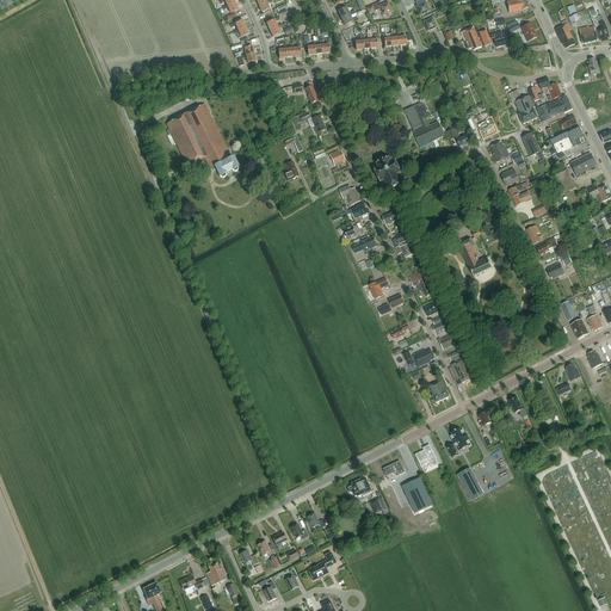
[(267,2),(259,6),(263,13),(270,10),(269,5),(272,2),(271,0),(270,0),(267,1),(267,2)]
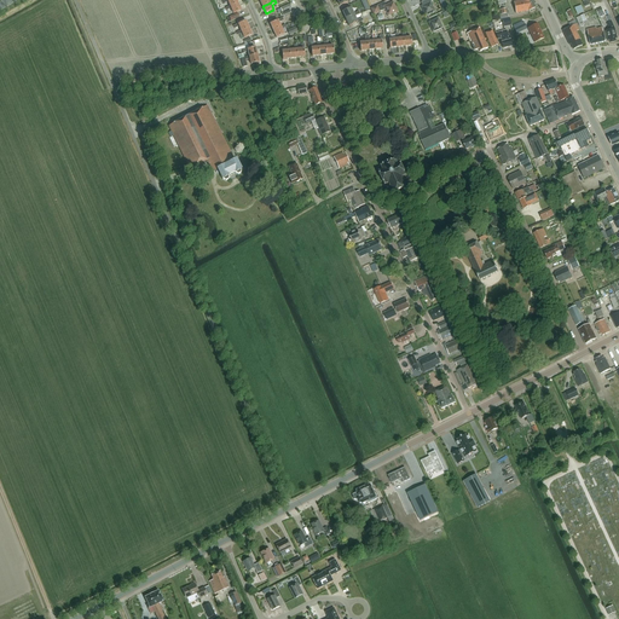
[(422,6),(426,16),(435,12),(432,3),(433,1),(432,0),(426,0),(427,4),(423,6),(422,6)]
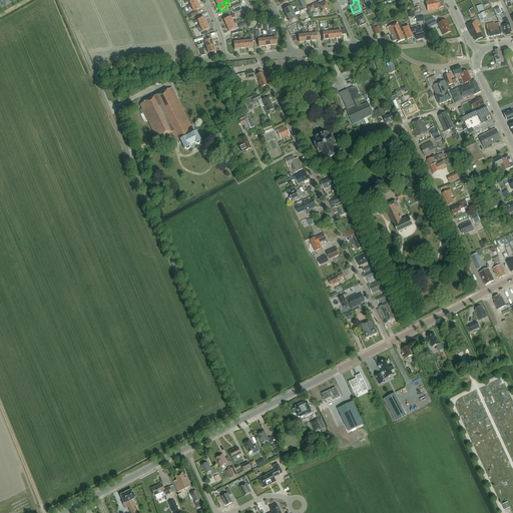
[(191,5),(187,6),(188,9),(192,7),(194,11),(200,8),(197,2),(191,5)]
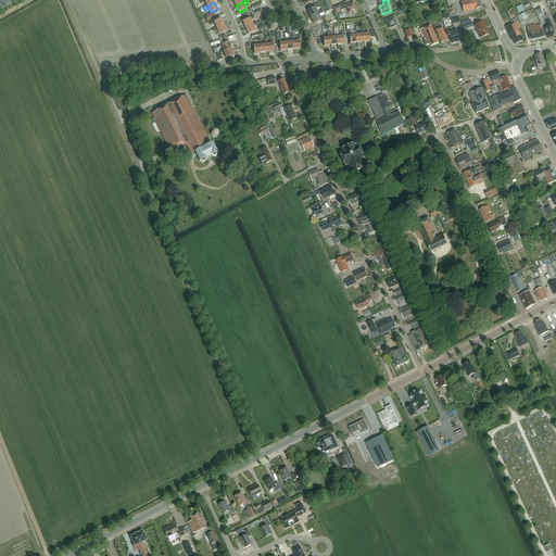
[(357,11),(353,2),(344,5),(346,9),(349,14),(357,11)]
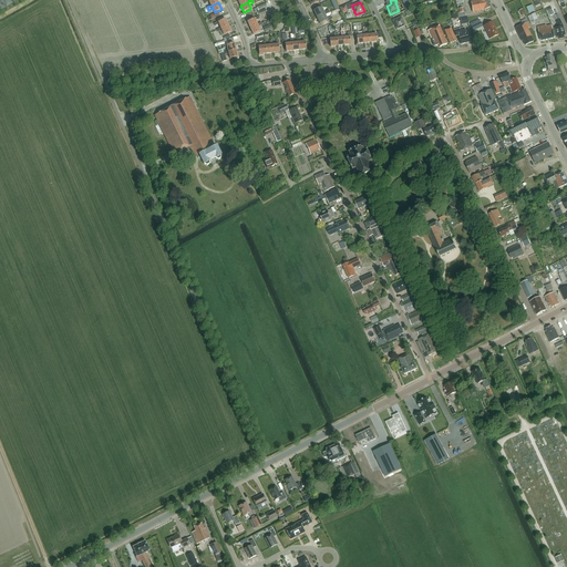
[(484,4),(473,7),(473,12),(485,10),(491,8),(488,2),(484,4)]
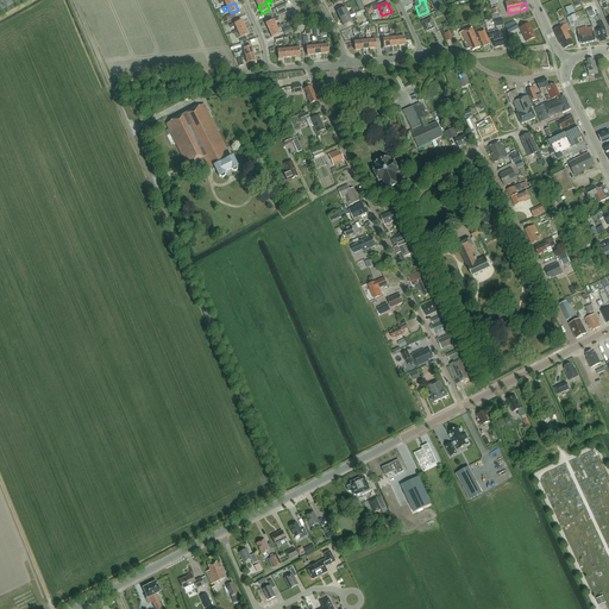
[(346,7),(337,11),(338,13),(341,19),(350,16),(355,13),(353,11),(349,13),(346,10),(346,7)]
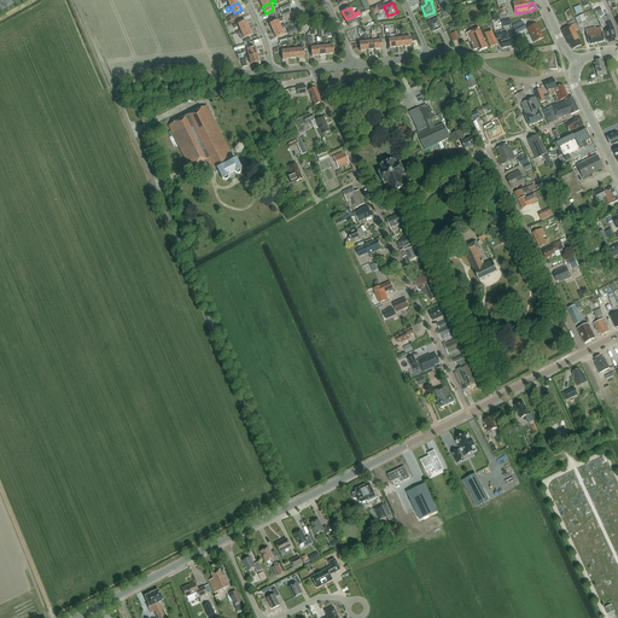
[(584,15),(576,18),(581,28),(584,25),(583,23),(588,22),(584,15)]
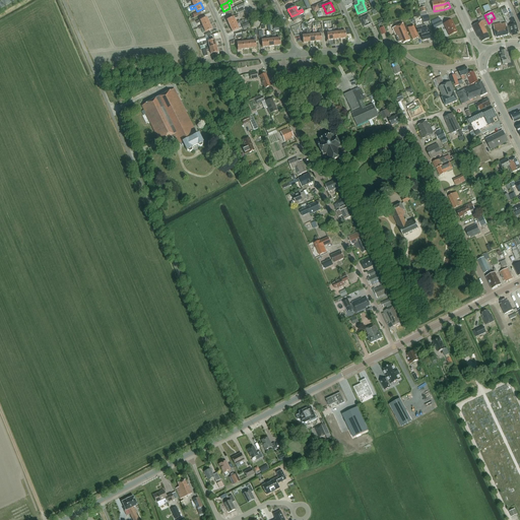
[(299,13),(291,16),(294,22),(301,19),(306,17),(305,15),(301,17),(299,13)]
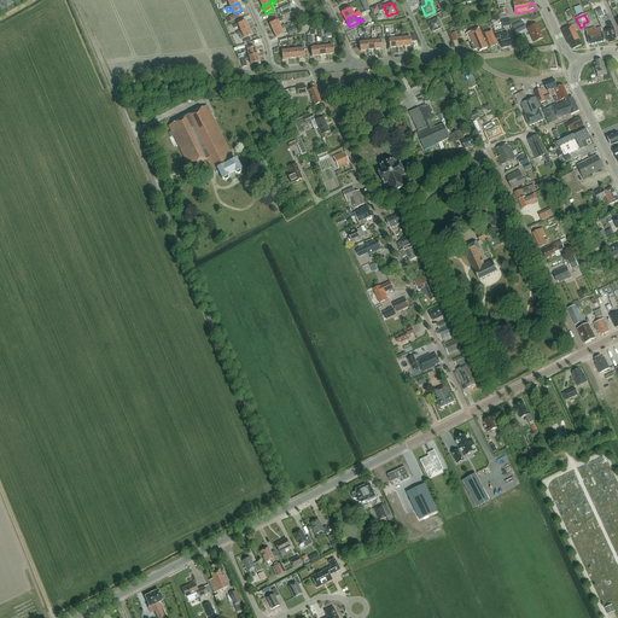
[(608,16),(606,17),(608,23),(606,23),(610,30),(605,31),(607,41),(610,41),(610,44),(616,41),(616,39),(617,39),(614,28),(608,16)]
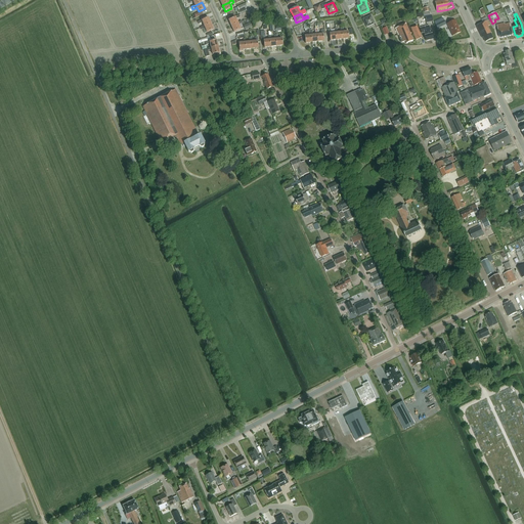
[(235,17),(229,20),(231,26),(238,23),(236,19),(241,17),(239,15),(235,16),(235,17)]
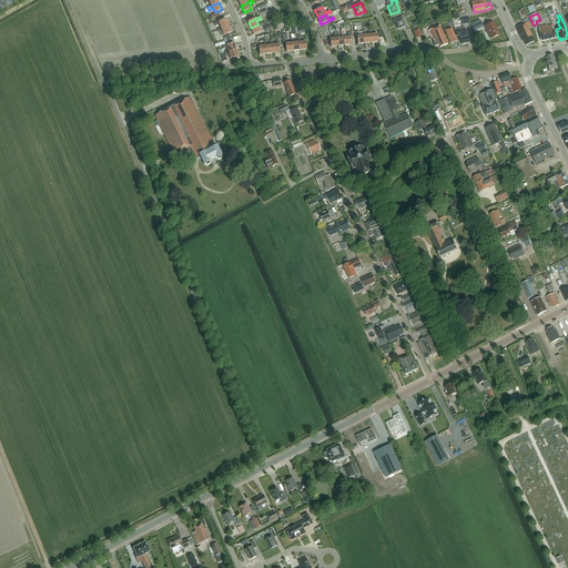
[(398,29),(406,26),(403,17),(394,21),(398,29)]
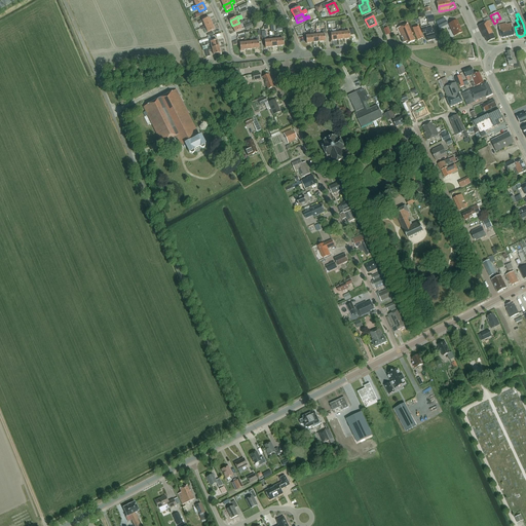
[(202,21),(198,23),(199,25),(203,23),(205,26),(205,27),(212,24),(210,17),(202,21)]
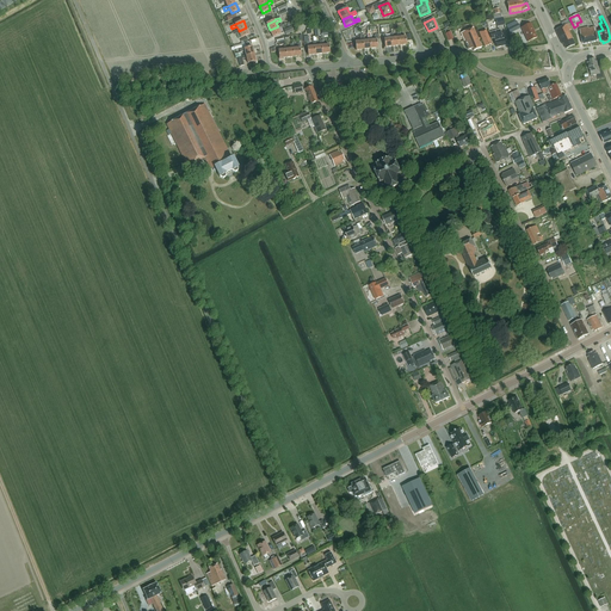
[(278,26),(270,30),(273,37),(282,34),(279,29),(283,26),(282,24),(278,26)]
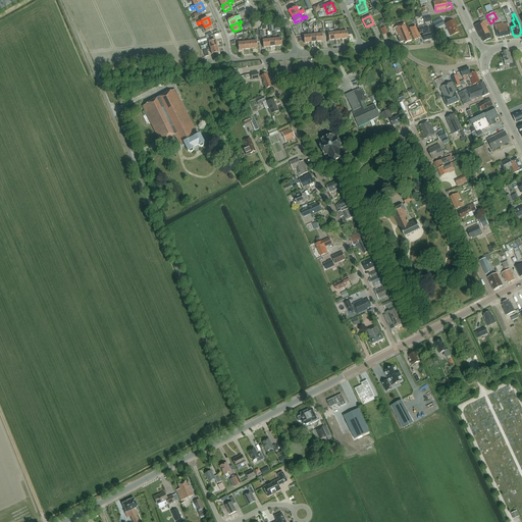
[(452,36),(460,33),(454,20),(446,23),(452,36)]
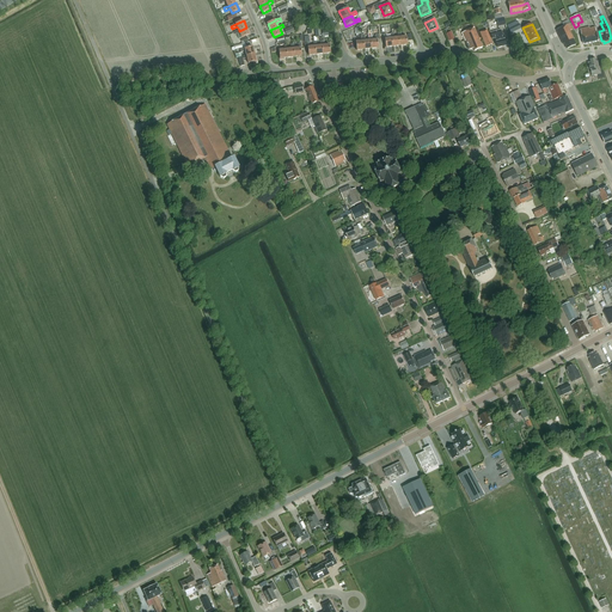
[(557,30),(562,42),(564,42),(565,44),(568,49),(576,46),(574,40),(570,31),(574,30),(571,24),(570,24),(565,26),(564,28),(557,30)]
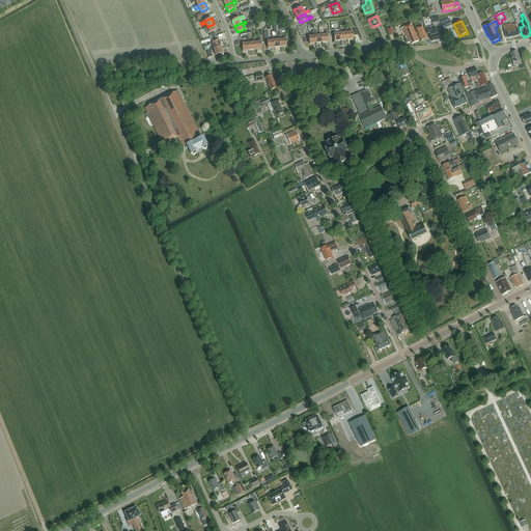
[(207,26),(203,28),(204,30),(208,28),(211,33),(217,30),(214,24),(207,27),(207,26)]
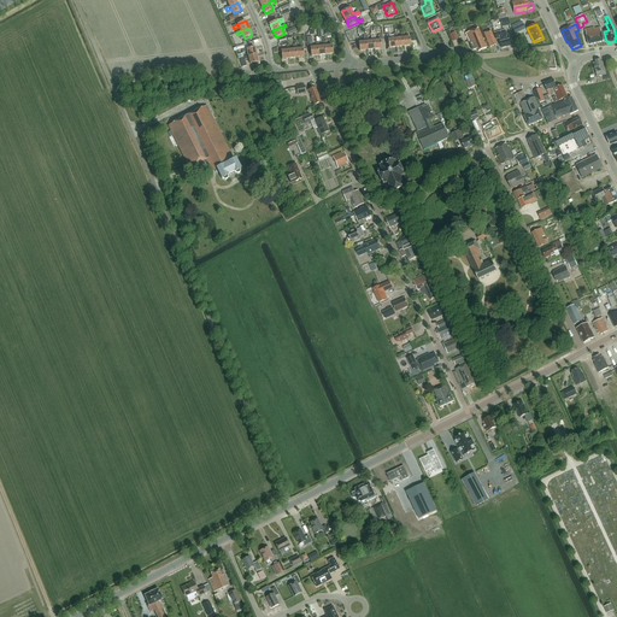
[(479,52),(487,48),(479,28),(466,34),(469,40),(474,51),(477,50),(479,52)]
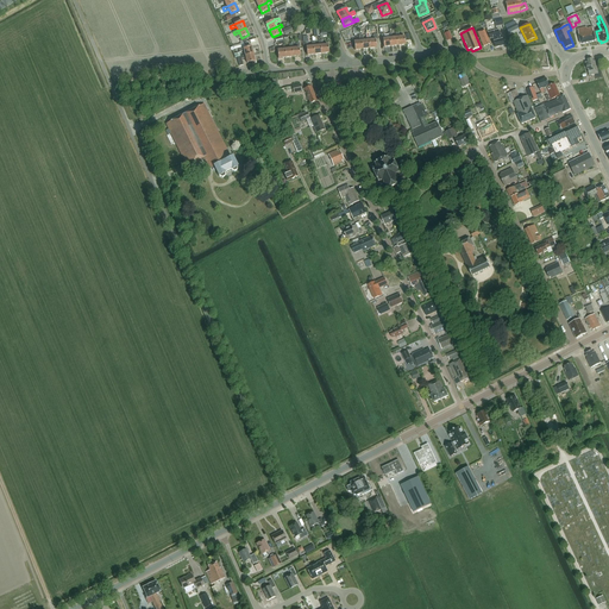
[(588,27),(578,30),(582,44),(596,41),(595,32),(594,32),(594,27),(588,29),(588,27)]
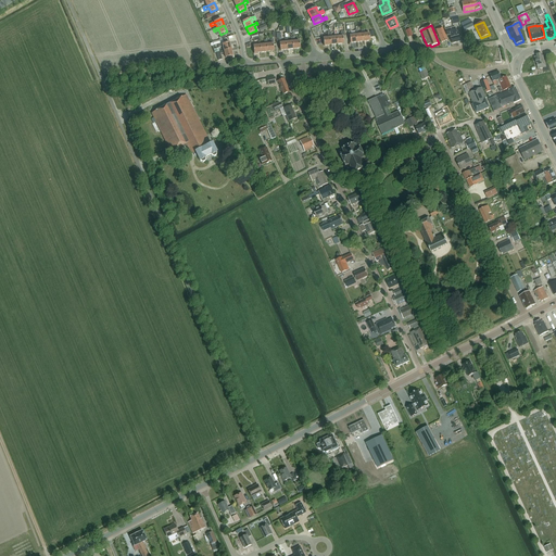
[(442,42),(447,40),(442,27),(437,29),(442,42)]
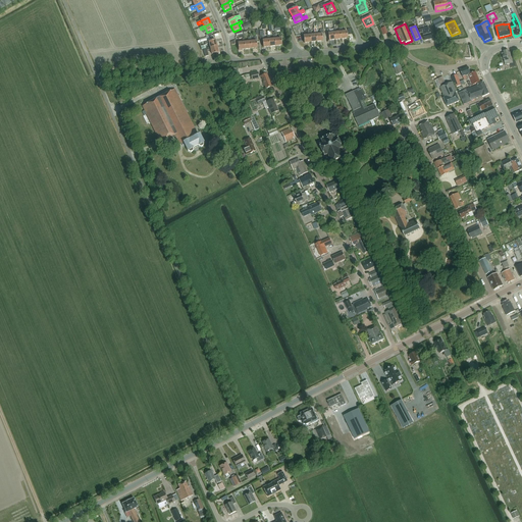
[(428,31),(429,31),(427,25),(419,29),(420,33),(423,33),(424,36),(423,36),(425,41),(432,39),(431,34),(429,34),(428,31)]
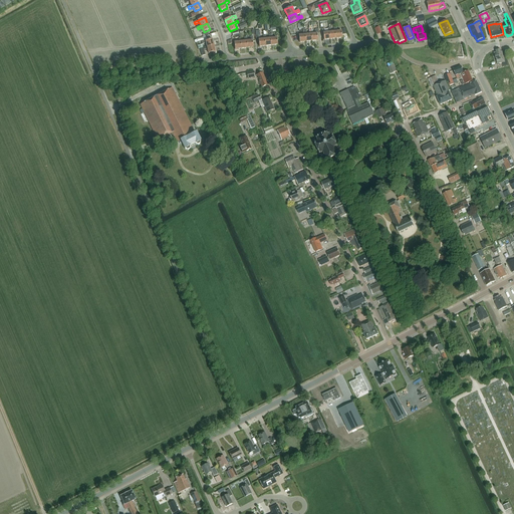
[(336,27),(334,27),(334,31),(335,31),(336,38),(342,38),(342,31),(337,31),(336,27)]
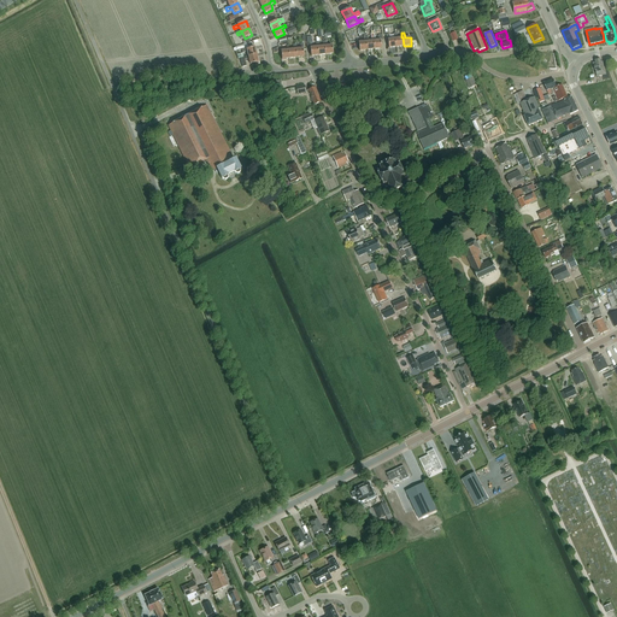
[(394,34),(394,39),(395,39),(397,47),(404,46),(403,37),(401,37),(398,39),(397,34),(394,34)]
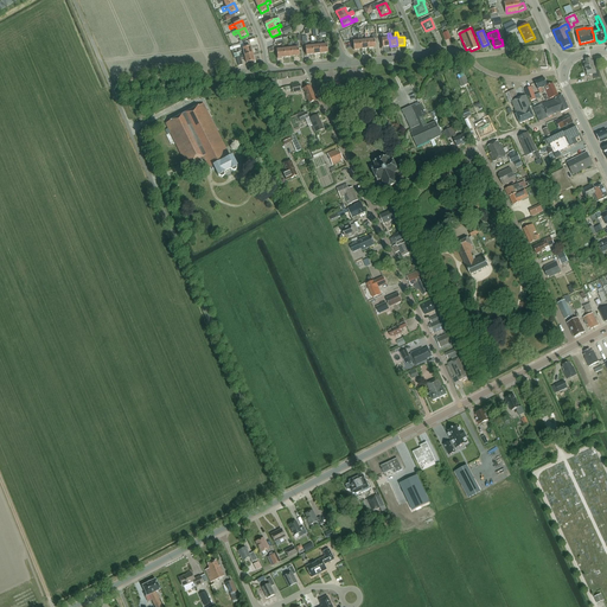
[(321,40),(319,40),(319,45),(320,45),(321,53),(328,53),(327,45),(321,45),(321,40)]
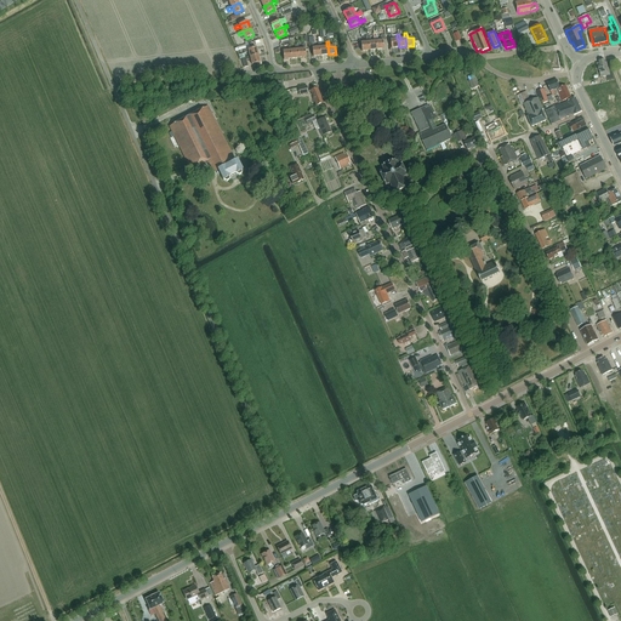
[(314,43),(312,44),(312,49),(313,49),(314,57),(322,56),(320,47),(319,47),(315,47),(314,43)]
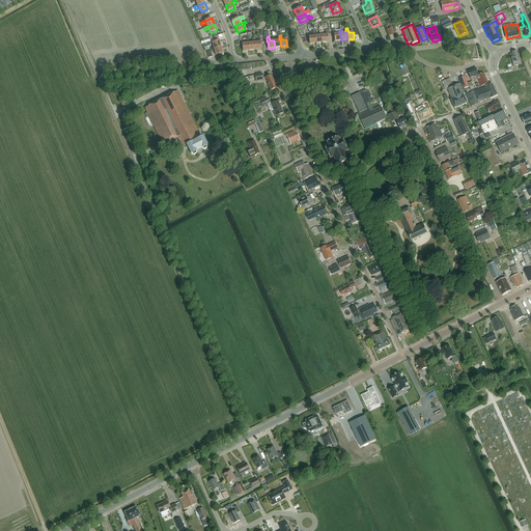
[(275,36),(273,36),(273,40),(274,40),(275,48),(281,47),(280,39),(279,39),(275,40),(275,36)]
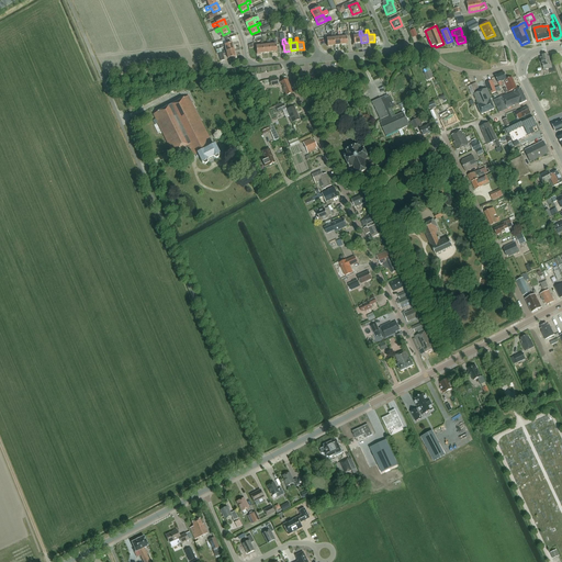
[(218,54),(221,62),(225,60),(225,59),(223,55),(227,54),(228,58),(236,56),(235,49),(227,52),(226,52),(223,53),(218,54)]
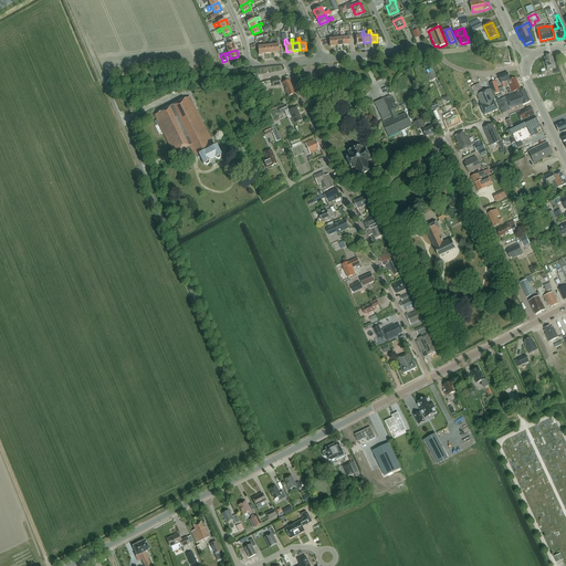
[(546,61),(548,71),(553,70),(554,73),(561,72),(558,63),(556,64),(555,62),(553,58),(552,58),(552,55),(546,56),(547,58),(544,59),(545,61),(546,61)]
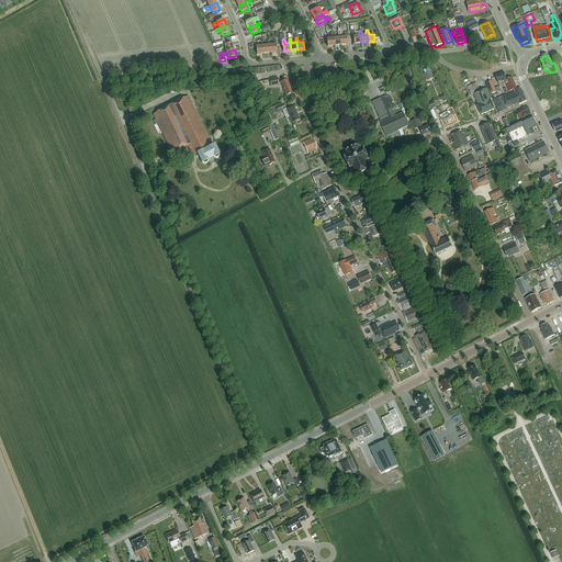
[(505,72),(496,76),(498,83),(502,81),(504,81),(507,79),(505,72)]
